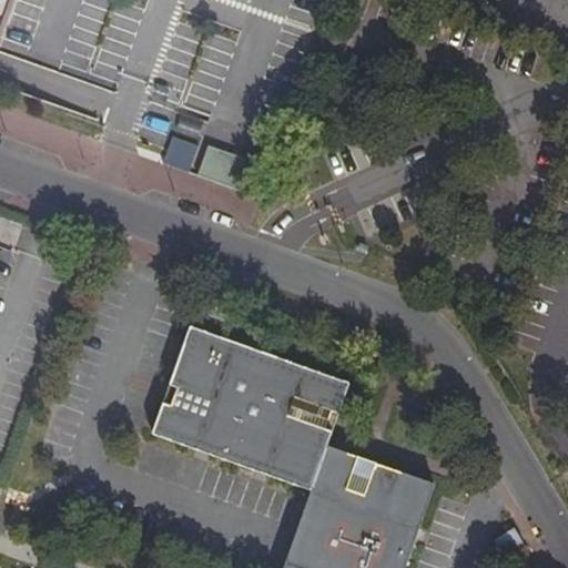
[(0,0),(0,33),(11,0),(0,0)]
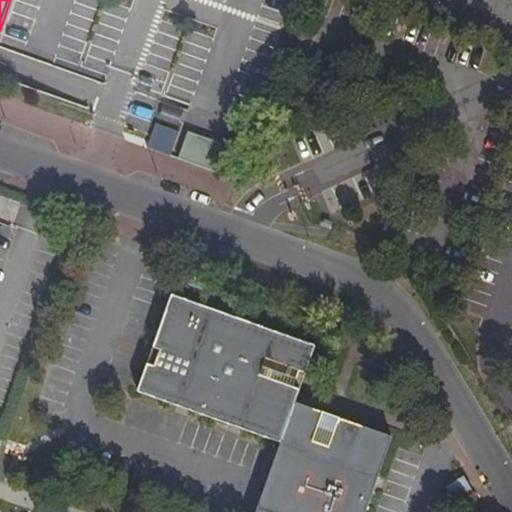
[(190,133),(157,121),(152,133),(147,146),(224,173),(233,144),(191,130),(190,133)]
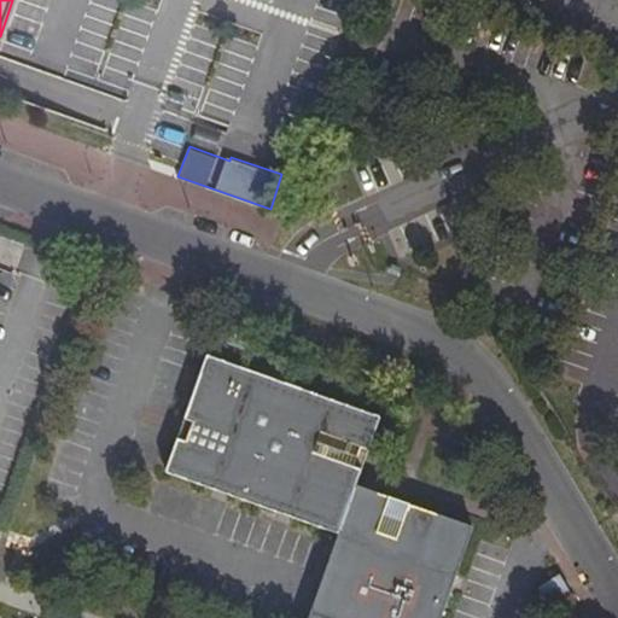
[(338,534),(319,589),(308,617),(310,617),(359,487),(355,485),(360,470),(351,467),(357,448),(367,450),(378,419),(205,359),(191,403),(197,406),(187,424),(193,426),(188,439),(184,437),(180,448),(181,459),(172,456),(165,473),(338,534)]
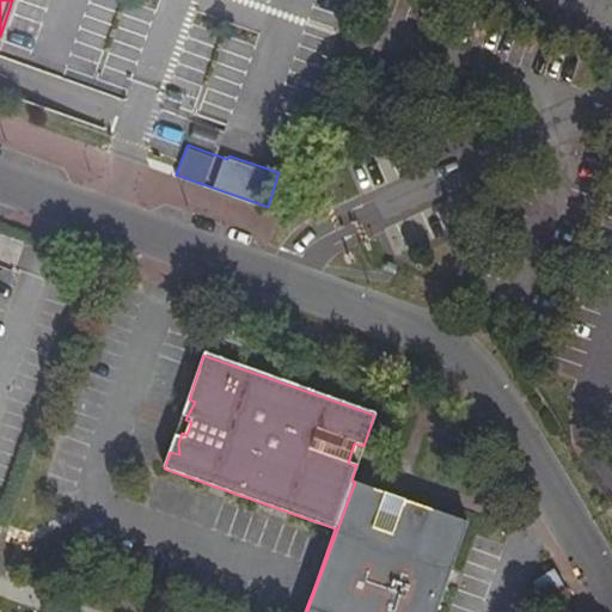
[(179,424),(170,452),(179,454),(178,444),(182,433),(187,435),(191,422),(185,420),(195,402),(189,399),(179,424)]
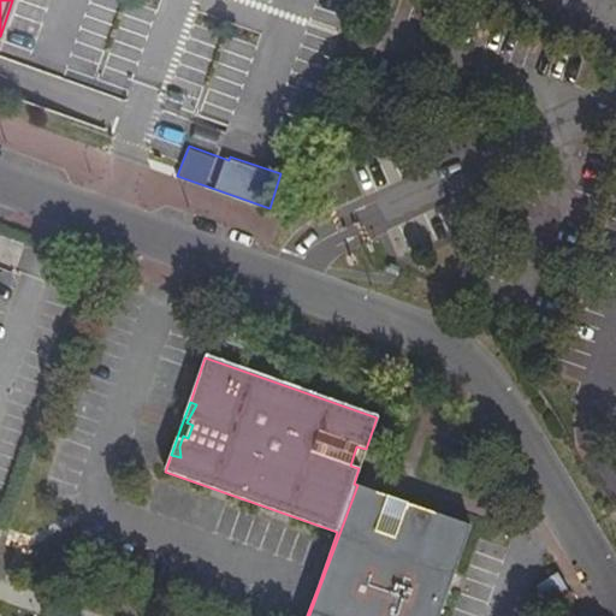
[(350,466),(359,468),(366,449),(356,446),(350,466)]
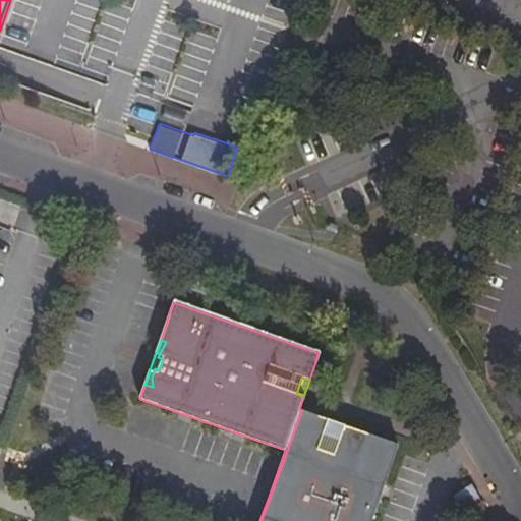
[(331,420),(302,410),(262,520),(370,520),(399,445),(341,424),(339,431),(329,428),(331,420)]
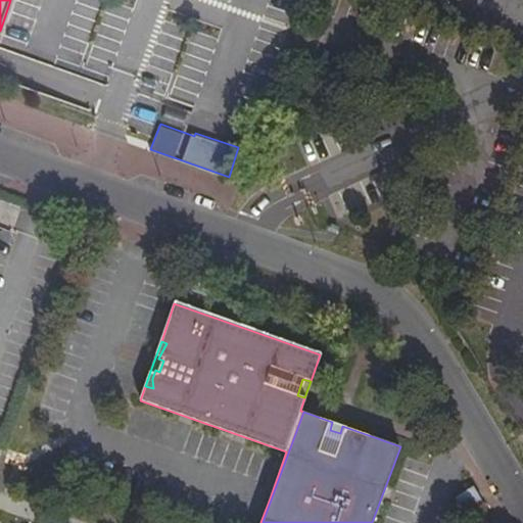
[(342,426),(332,422),(330,430),(340,433),(342,426)]
